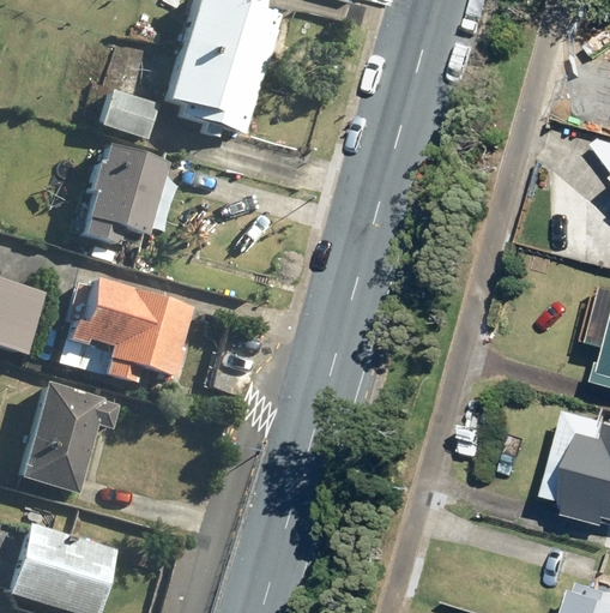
[(168,109),(248,131),(282,12),(240,0),(177,0),(167,36),(187,41),(168,109)]
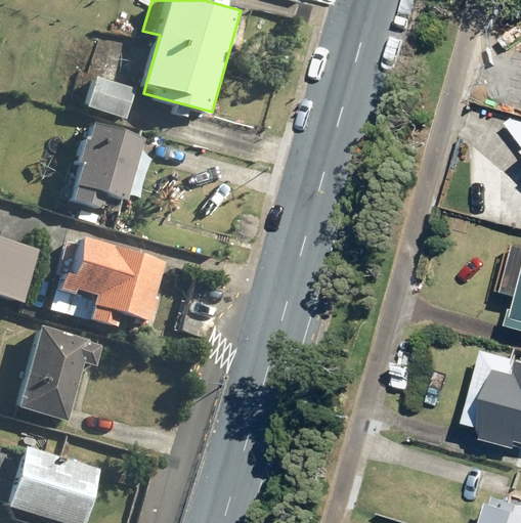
[(137,87),(96,76),(87,105),(128,118),(137,87)]
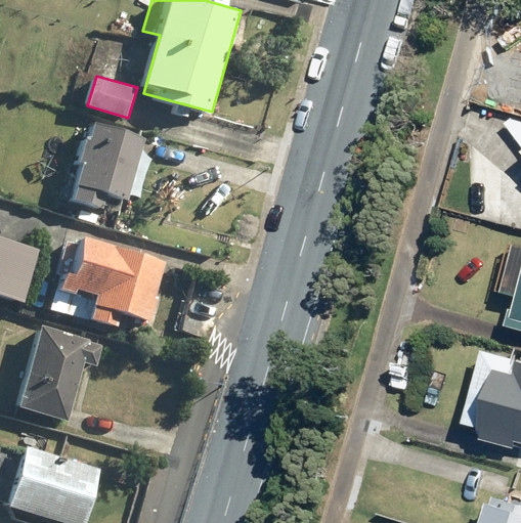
[(145,136),(94,122),(73,198),(124,212),(145,136)]
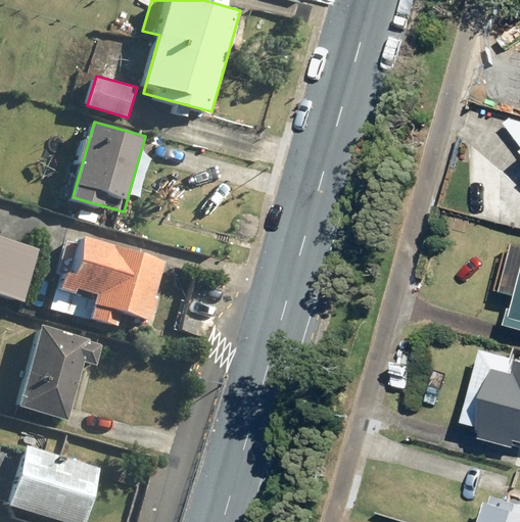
[(145,334),(167,259),(73,233),(51,307),(145,334)]
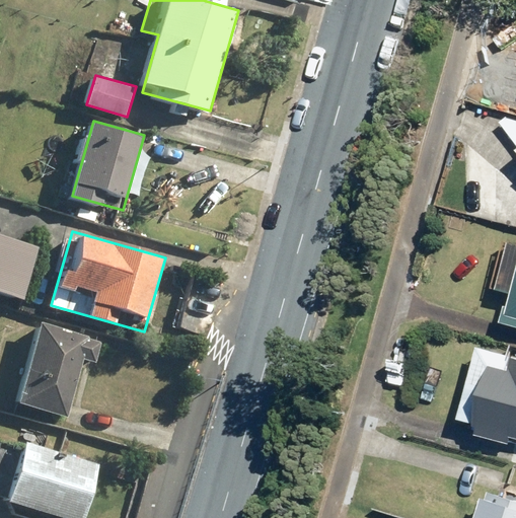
[(0,292),(19,298),(34,246),(0,236),(0,292)]
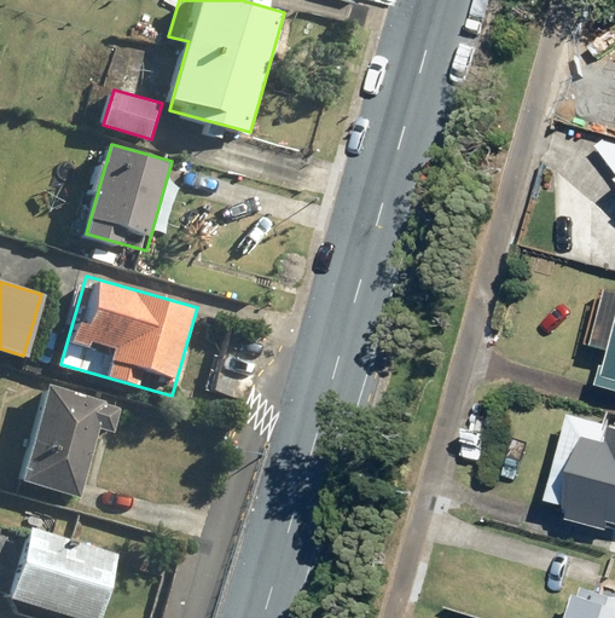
[(50,382),(22,480),(81,496),(100,427),(117,432),(125,406),(109,402),(110,399),(50,382)]
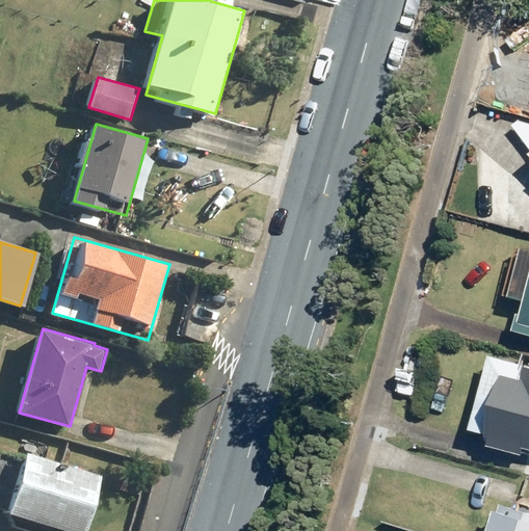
[(528,361),(506,354),(482,431),(528,445),(528,361)]
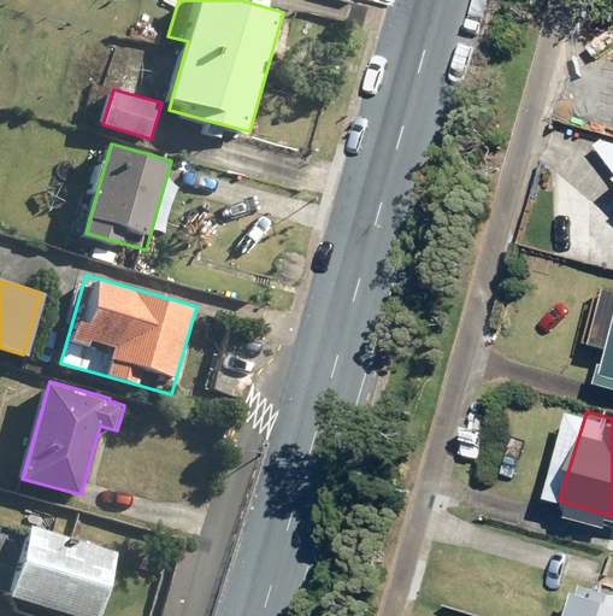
[(0,535),(0,590),(80,615),(100,615),(121,553),(6,517),(0,535)]
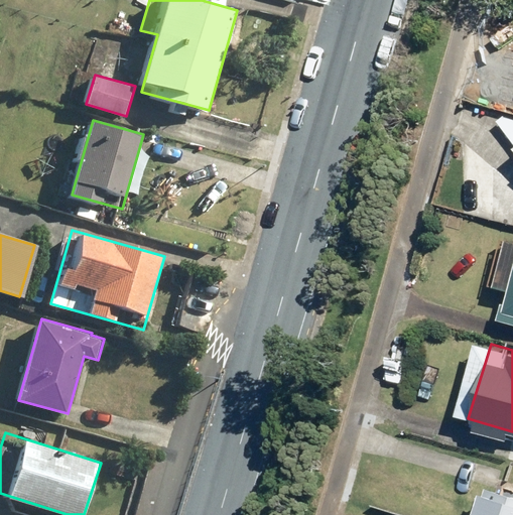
[(512,497),(493,492),(486,514),(512,514),(512,497)]
